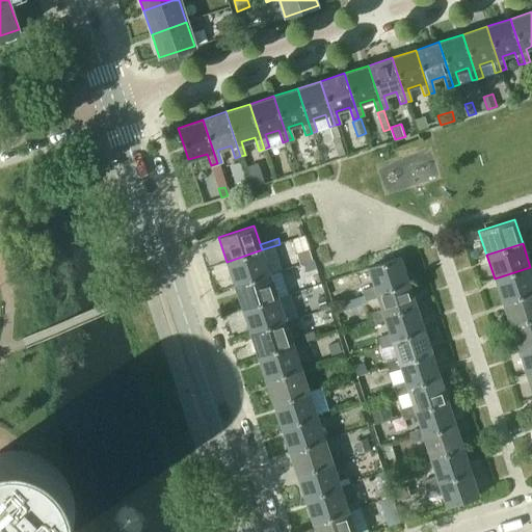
[(227,262),(235,285),(270,273),(262,249),(227,262)]
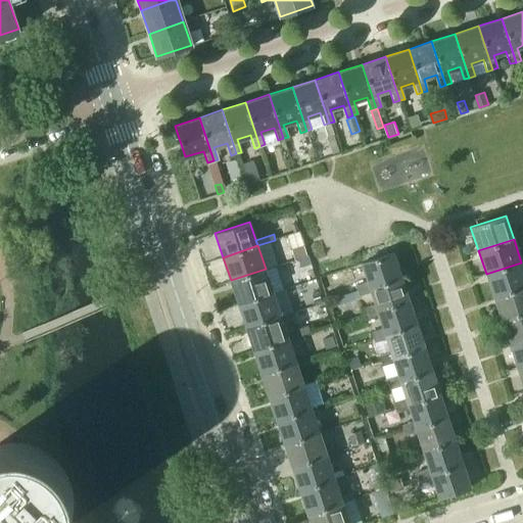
[(294,259),(306,255),(303,245),(291,249),(294,259)]
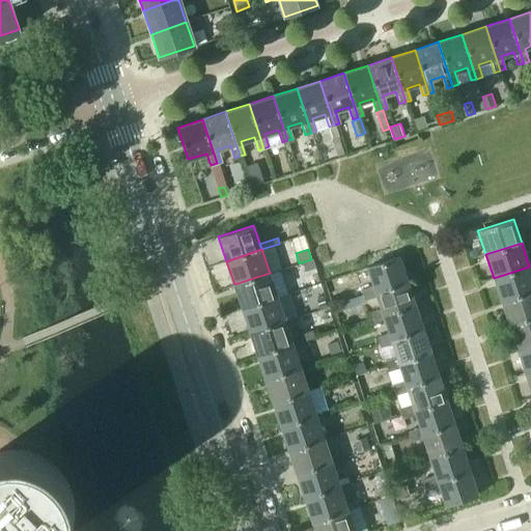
[(360,289),(361,296),(407,280),(398,256),(366,267),(372,285),(360,289)]
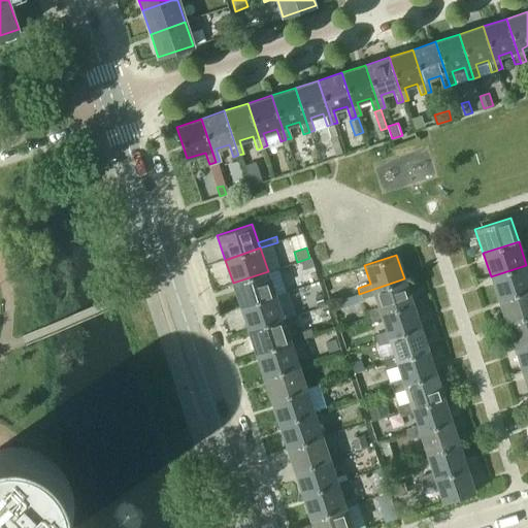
[(311,258),(310,258),(302,261),(304,269),(314,266),(311,258)]
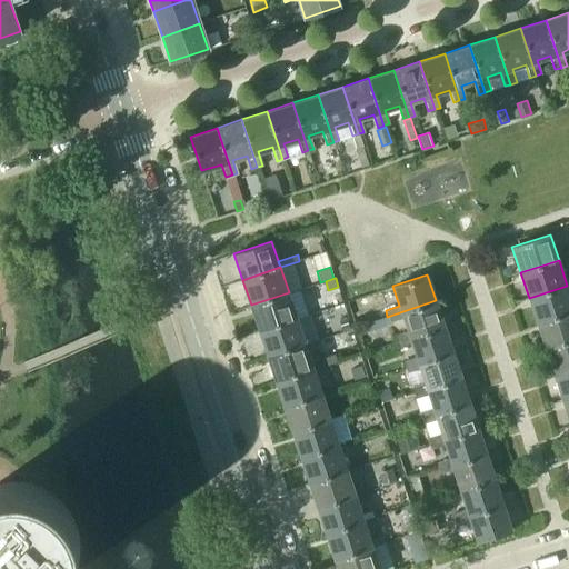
[(529,298),(537,323),(568,312),(568,291),(567,286),(529,298)]
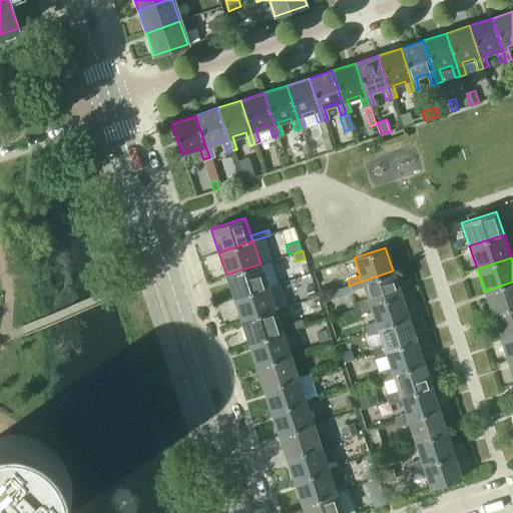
[(226,275),(233,298),(268,287),(261,264),(226,275)]
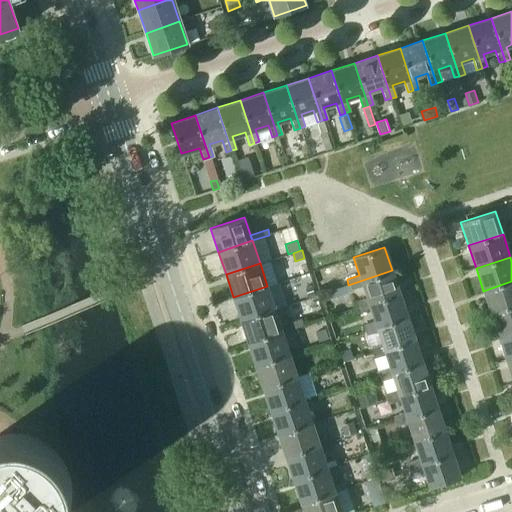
[(354,302),(356,308),(399,293),(392,270),(348,285),(350,290),(362,286),(366,298),(354,302)]
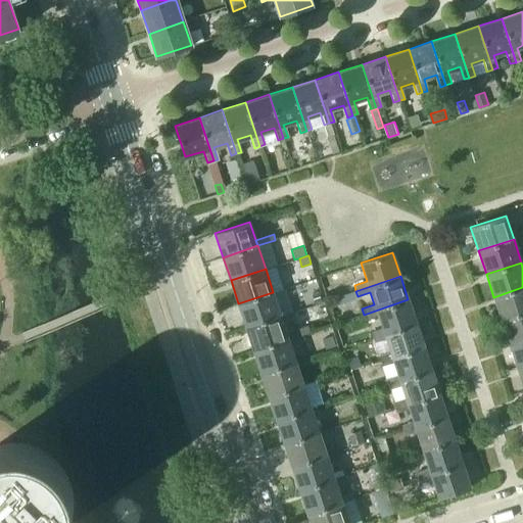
[(522,287),(493,297),(502,321),(522,313),(522,287)]
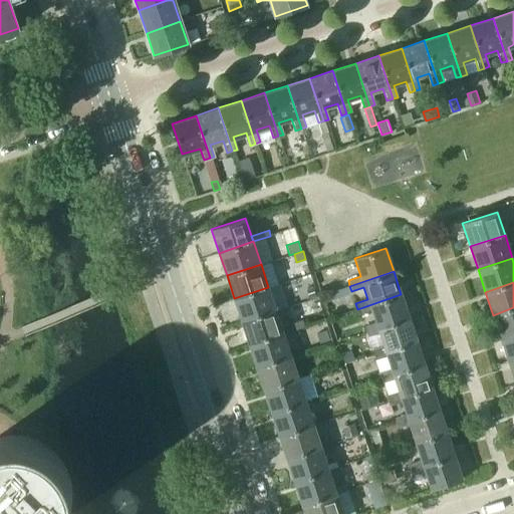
[(234,298),(242,321),(276,310),(268,287),(234,298)]
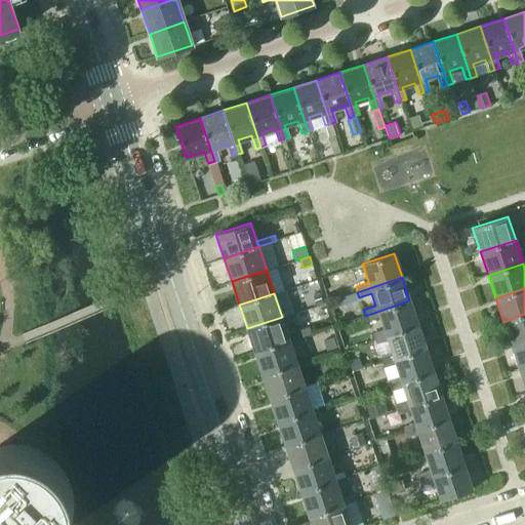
[(324,303),(321,293),(315,295),(318,305),(324,303)]
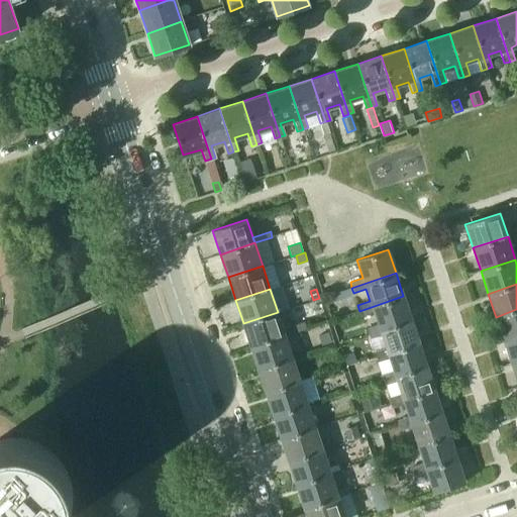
[(366,328),(368,333),(411,319),(403,296),(359,311),(362,316),(374,312),(378,324),(366,328)]
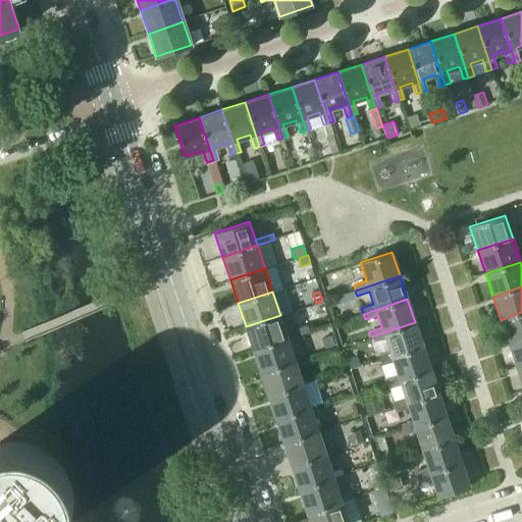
[(521,312),(501,320),(508,344),(521,338),(521,312)]
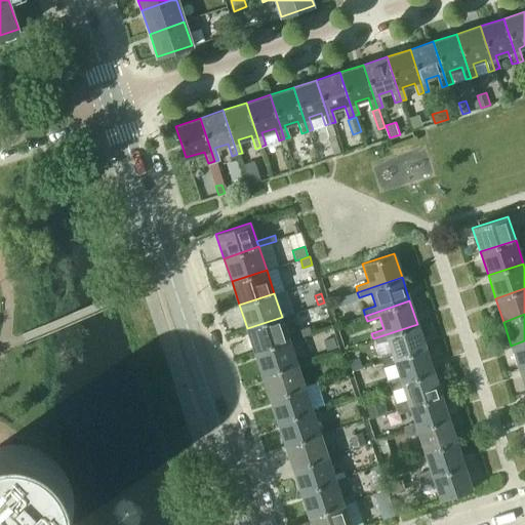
[(289,340),(282,317),(247,328),(254,352),(289,340)]
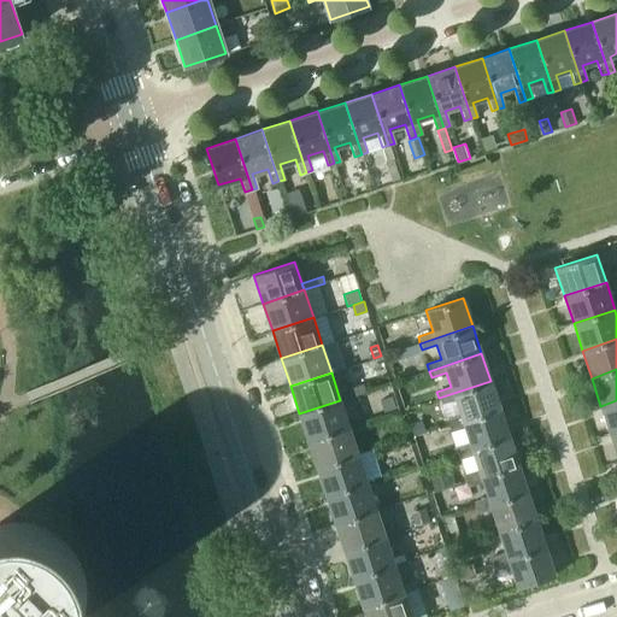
[(499,409),(491,381),(439,398),(440,404),(454,399),(460,415),(445,419),(447,425),(499,409)]
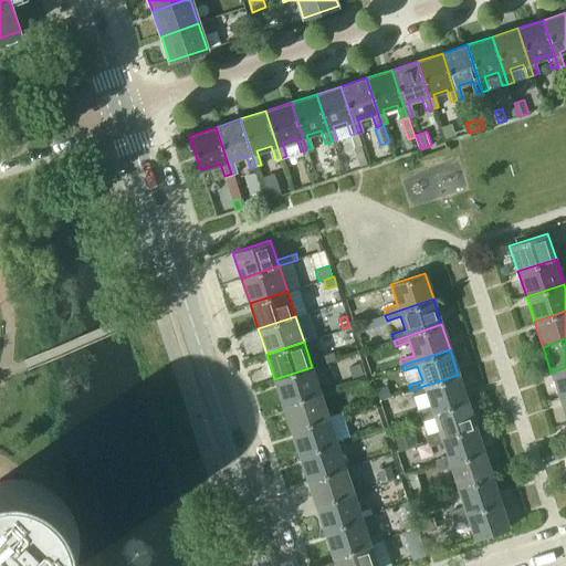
[(315,366),(337,358),(335,352),(313,358),(315,366)]
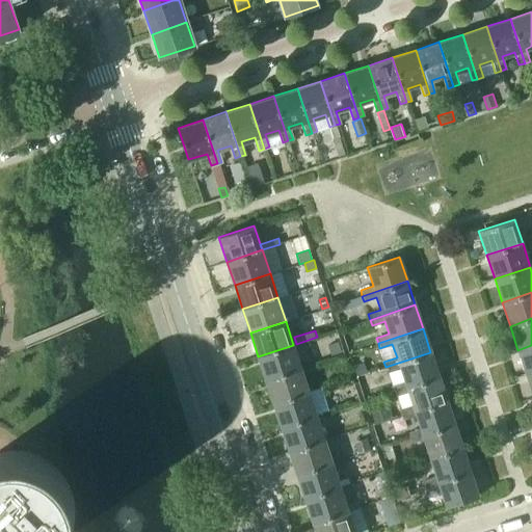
[(343,352),(339,341),(328,345),(331,355),(343,352)]
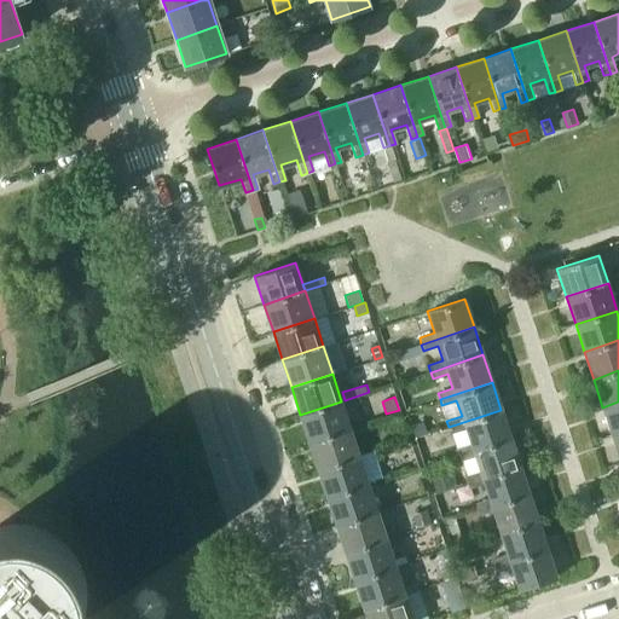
[(300,415),(310,443),(351,428),(341,401),(300,415)]
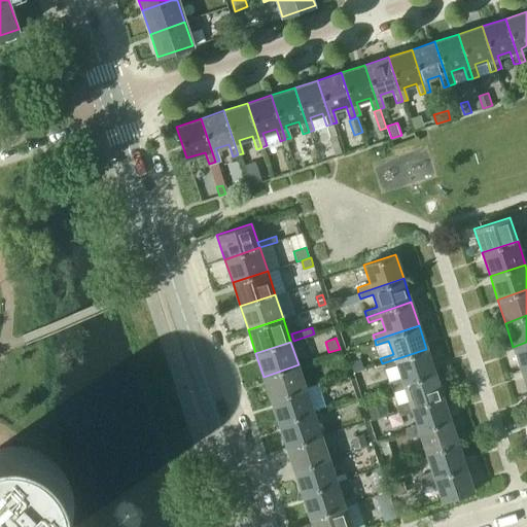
[(526,367),(526,342),(513,347),(521,370),(526,367)]
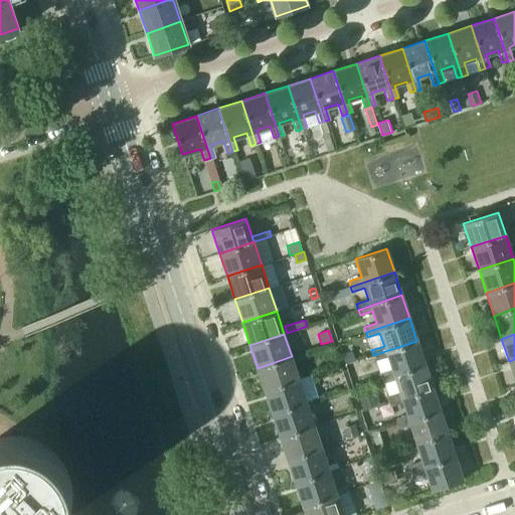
[(379,373),(380,378),(424,364),(416,341),(373,355),(374,360),(387,356),(391,369),(379,373)]
